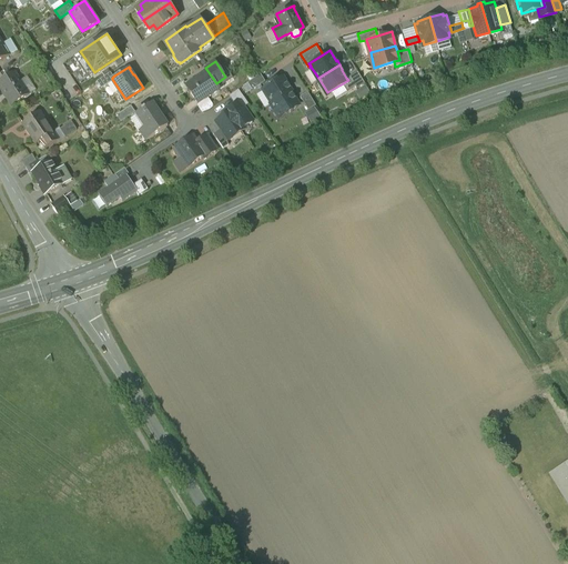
[(357,69),(350,74),(350,76),(355,83),(356,86),(365,81),(357,69)]
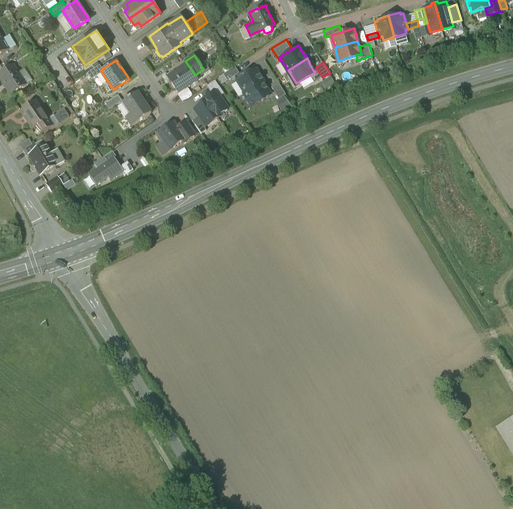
[(2,69),(0,70),(0,77),(2,81),(3,80),(10,92),(10,93),(25,83),(12,63),(2,69)]
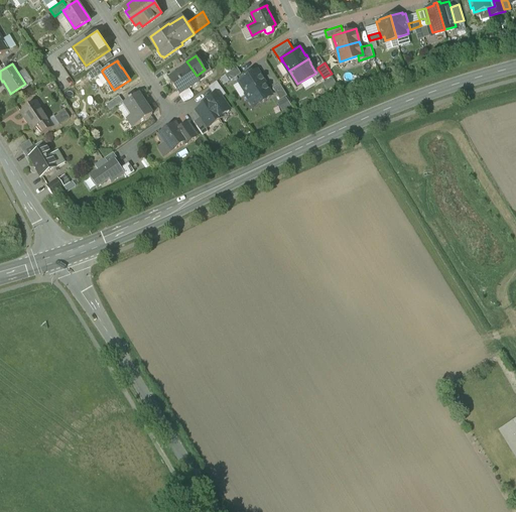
[(101,64),(88,72),(92,78),(102,72),(102,71),(104,69),(101,64)]
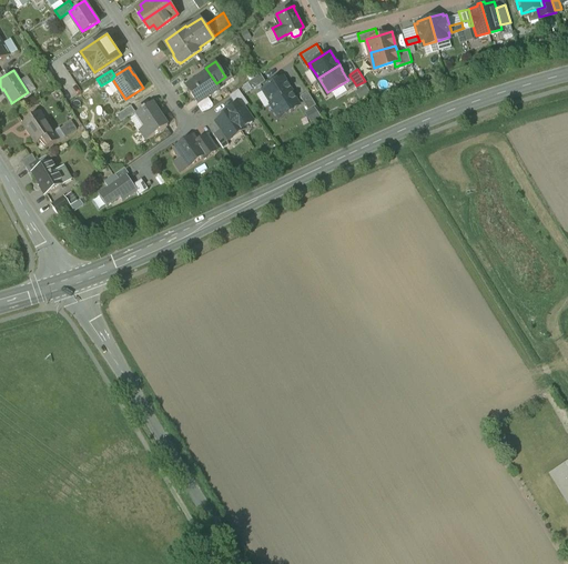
[(261,71),(247,80),(252,87),(265,79),(261,71)]
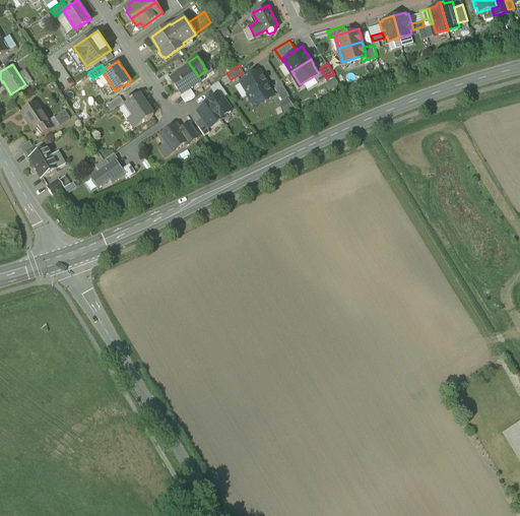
[(191,66),(172,79),(181,92),(190,86),(200,80),(198,76),(191,66)]
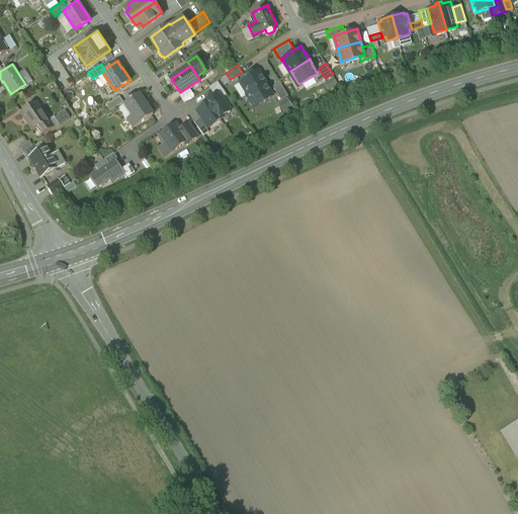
[(258,69),(252,73),(251,71),(246,75),(247,76),(240,80),(247,92),(265,81),(258,69)]
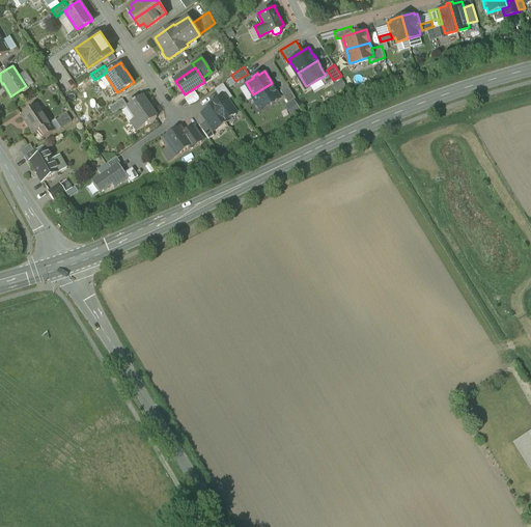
[(332,78),(327,71),(324,73),(326,75),(320,78),(324,83),(332,78)]
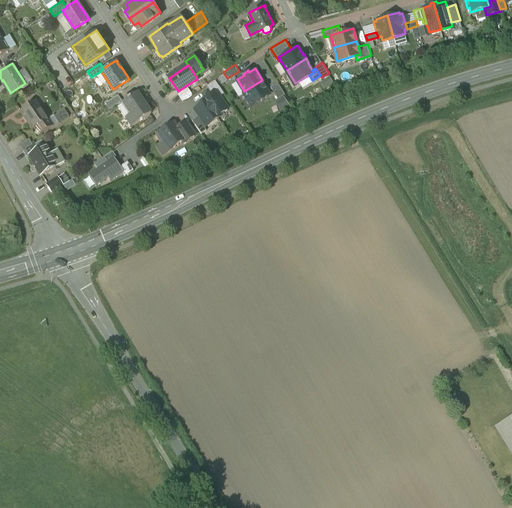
[(262,80),(244,91),(251,103),(257,99),(258,101),(263,97),(263,96),(269,92),(262,81),(263,80),(262,80)]
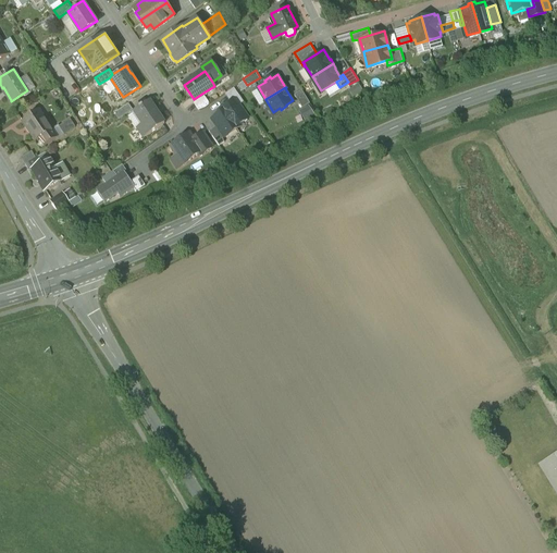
[(309,101),(301,88),(294,93),(302,106),(309,101)]
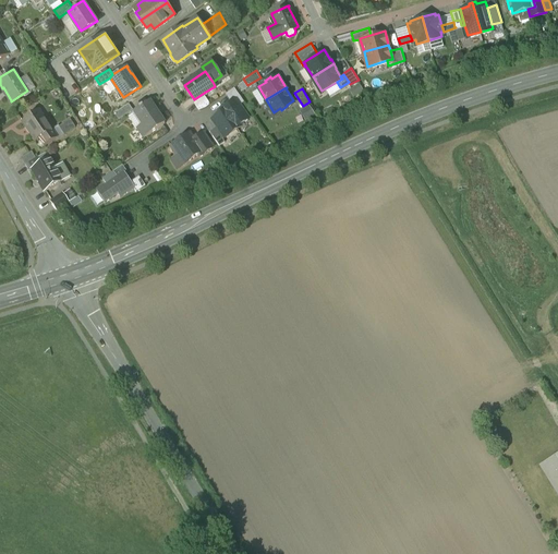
[(244,99),(238,91),(232,95),(234,99),(235,98),(239,104),(244,99)]
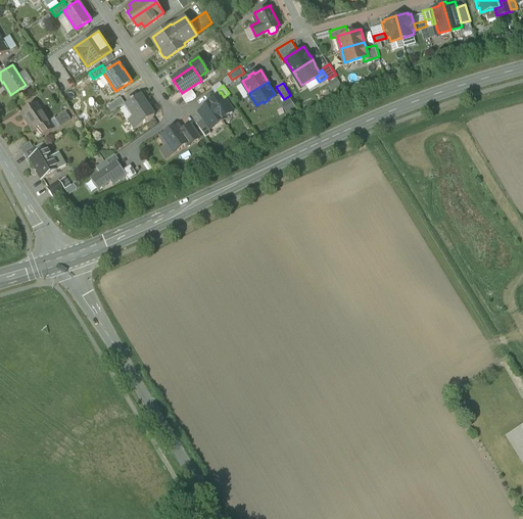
[(191,87),(182,93),(187,100),(192,98),(196,95),(191,87)]
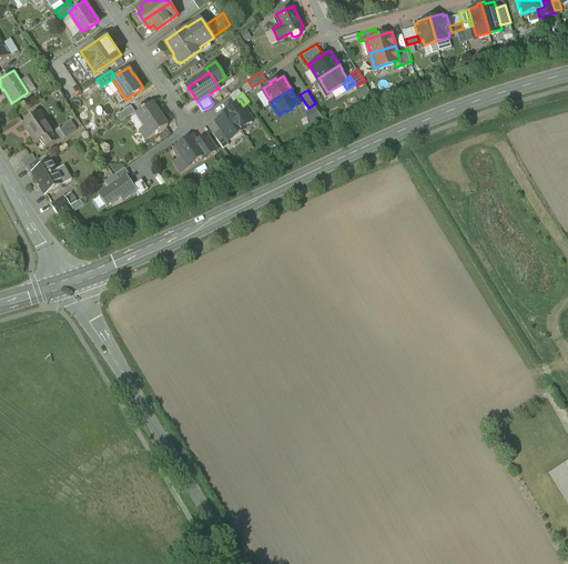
[(243,106),(240,100),(239,101),(231,107),(230,106),(226,108),(241,129),(244,127),(243,126),(252,119),(243,106)]
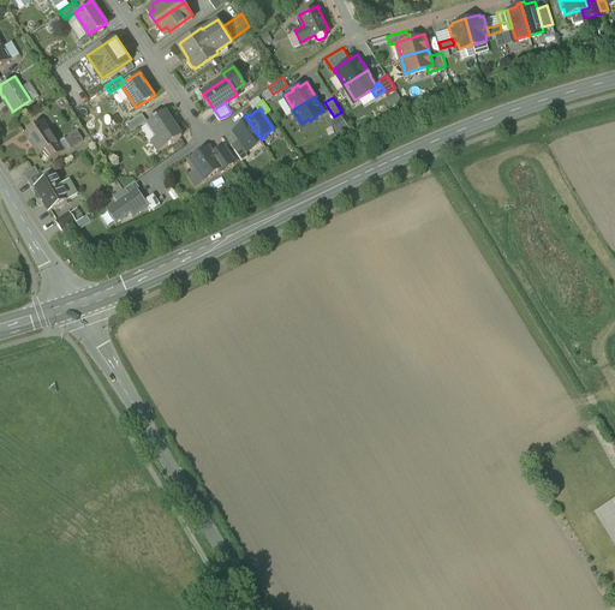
[(157,114),(154,117),(155,117),(148,121),(148,123),(149,121),(157,135),(151,138),(159,149),(183,133),(181,132),(166,111),(167,109),(166,109),(159,114),(157,114)]
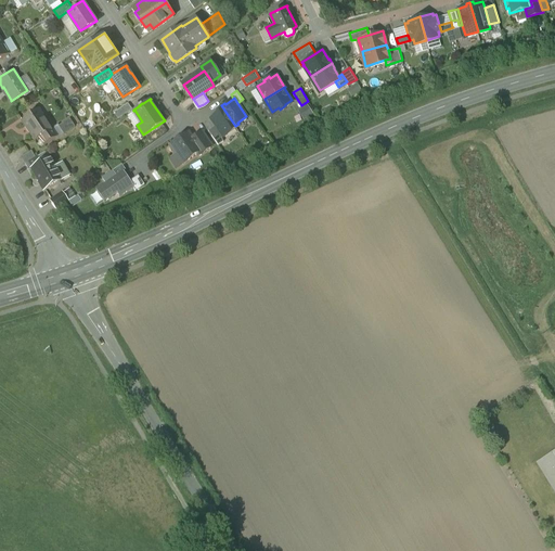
[(128,101),(114,111),(118,116),(132,107),(128,101)]
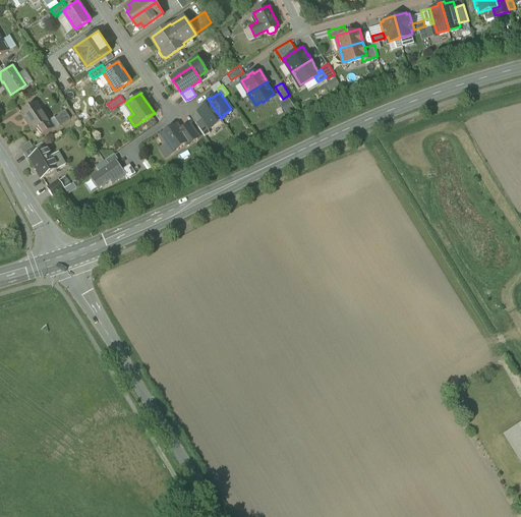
[(221,118),(208,99),(205,101),(207,104),(198,109),(209,123),(210,125),(221,118)]
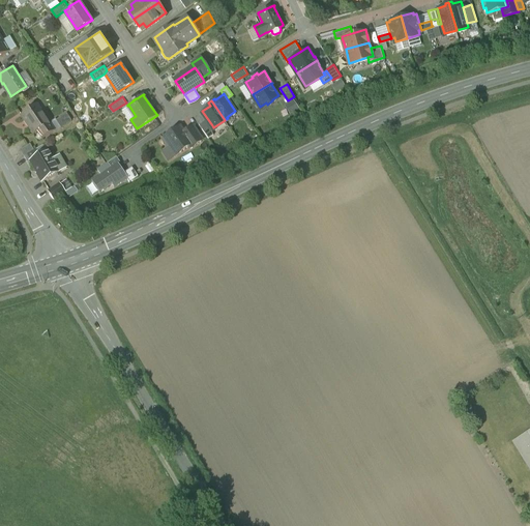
[(54,128),(36,103),(21,113),(33,132),(37,128),(42,136),(54,128)]
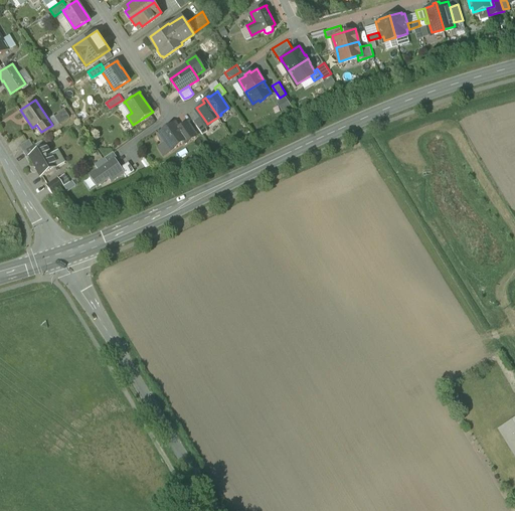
[(64,108),(54,114),(59,121),(69,115),(64,108)]
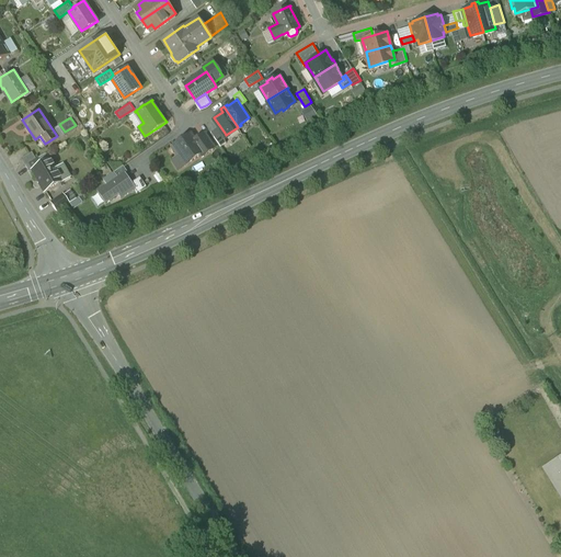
[(190,132),(172,145),(184,162),(199,152),(203,150),(194,138),(190,132)]
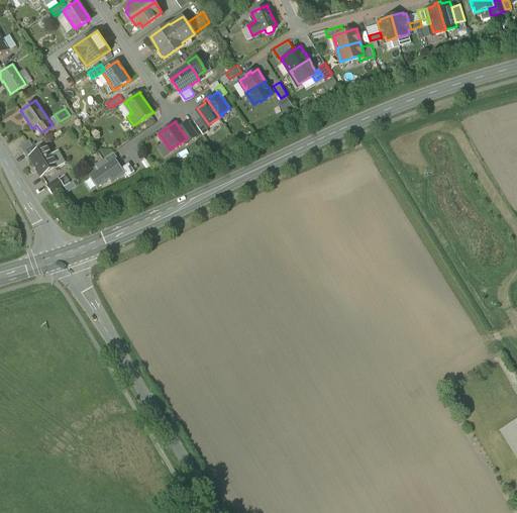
[(188,121),(179,127),(187,138),(184,140),(185,141),(197,133),(188,121)]
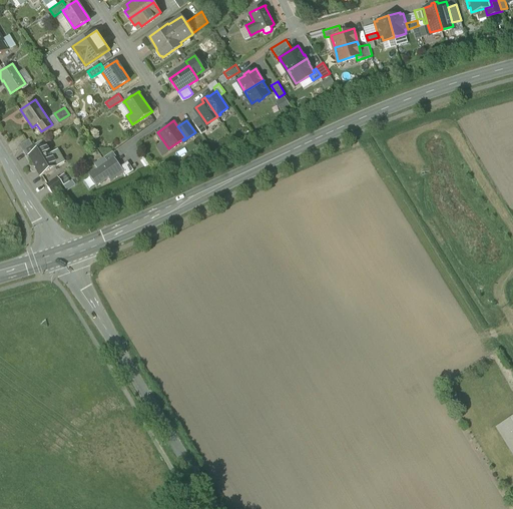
[(205,121),(197,126),(201,131),(206,128),(204,125),(206,123),(205,121)]
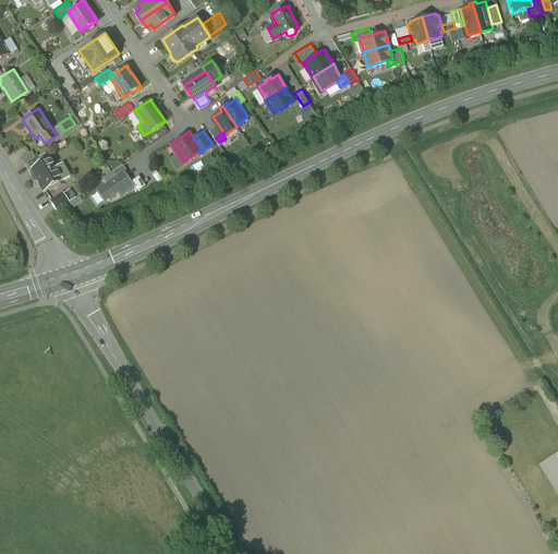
[(32,148),(21,155),(25,163),(36,156),(32,148)]
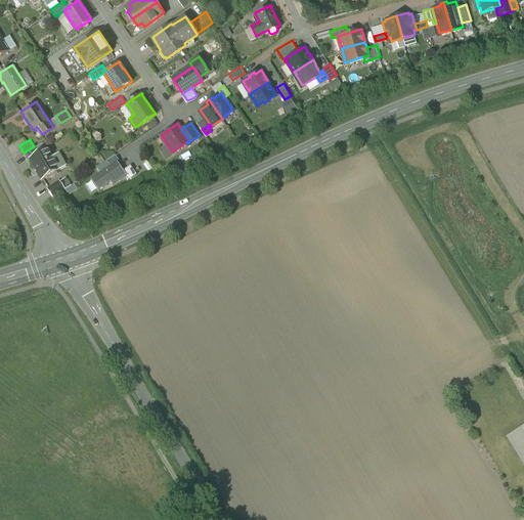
[(34,146),(24,153),(27,159),(31,157),(31,156),(45,146),(42,141),(34,146)]
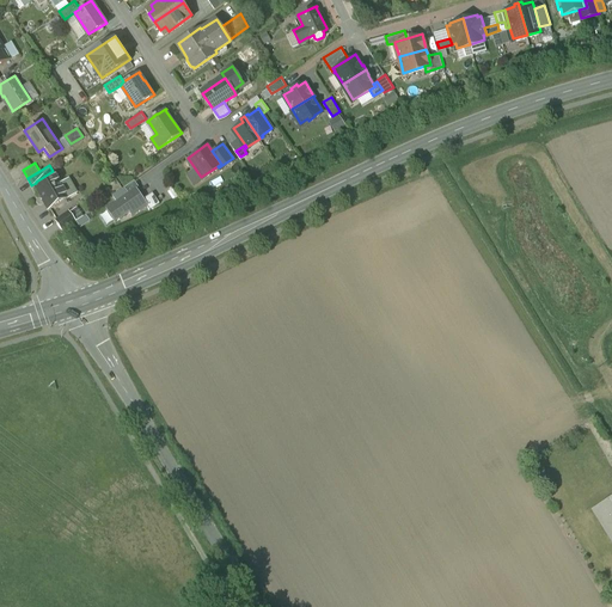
[(68,195),(54,171),(53,171),(36,182),(36,183),(44,196),(42,197),(49,207),(68,195)]
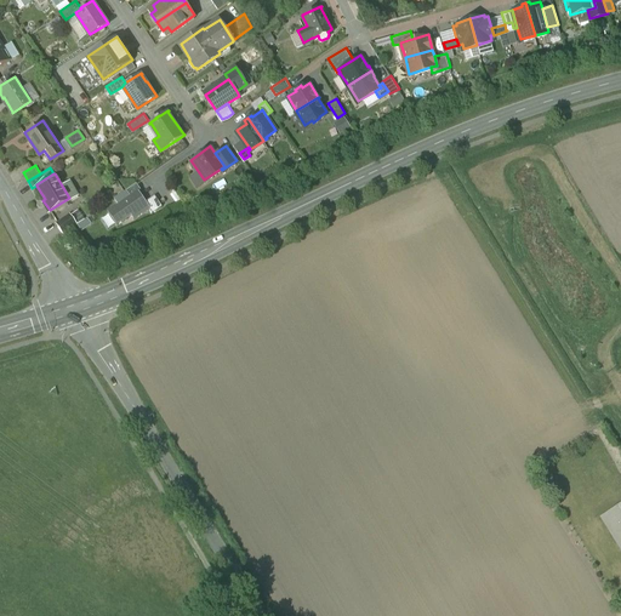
[(118,203),(107,210),(117,222),(130,212),(134,217),(151,205),(138,188),(130,194),(118,203)]
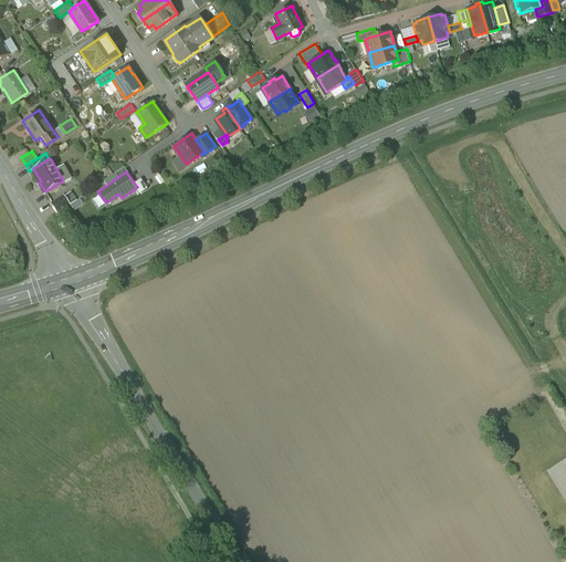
[(115,172),(104,178),(107,185),(118,177),(115,172)]
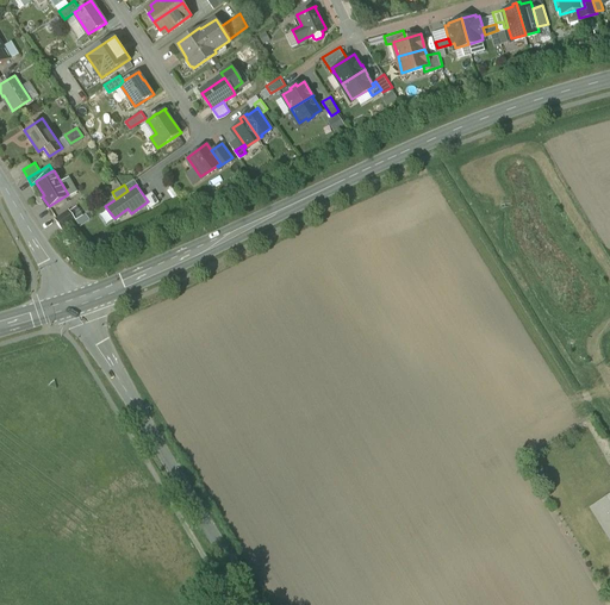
[(68,209),(55,218),(62,228),(75,218),(68,209)]
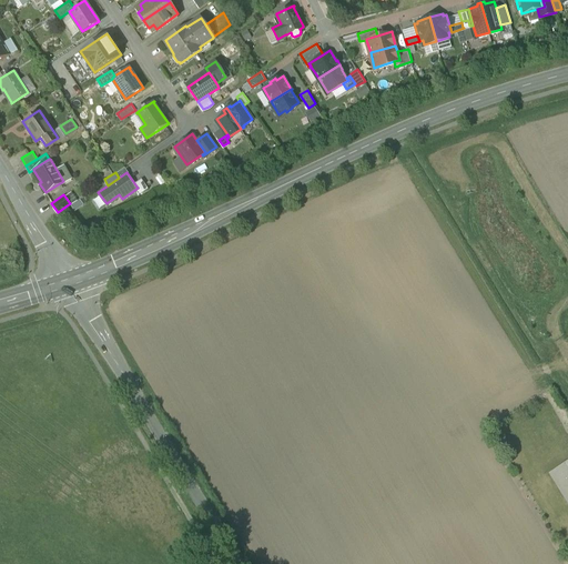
[(567,461),(550,472),(567,500),(567,461)]
